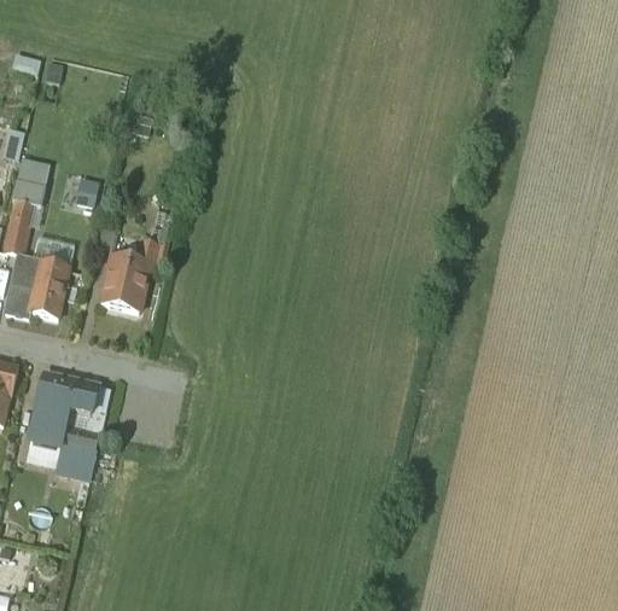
[(22,133),(0,128),(0,155),(17,158),(22,133)]
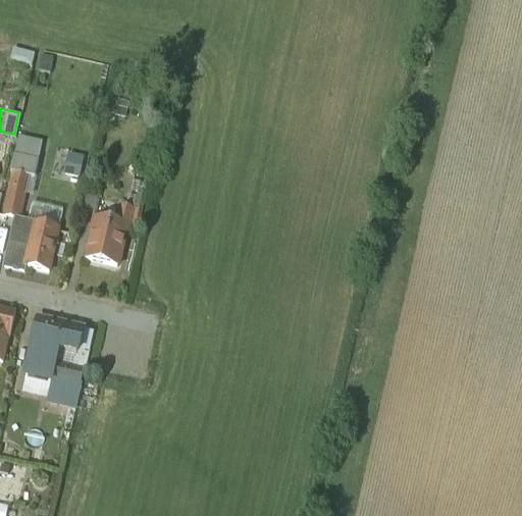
[(18,134),(14,152),(39,157),(42,139),(18,134)]
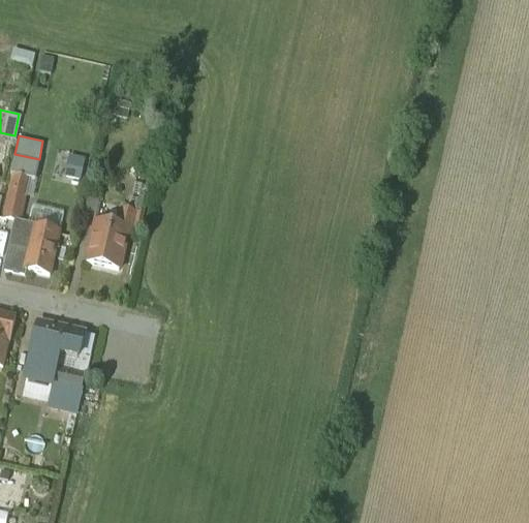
[(10,171),(12,172),(29,175),(35,177),(39,159),(14,154),(10,171)]
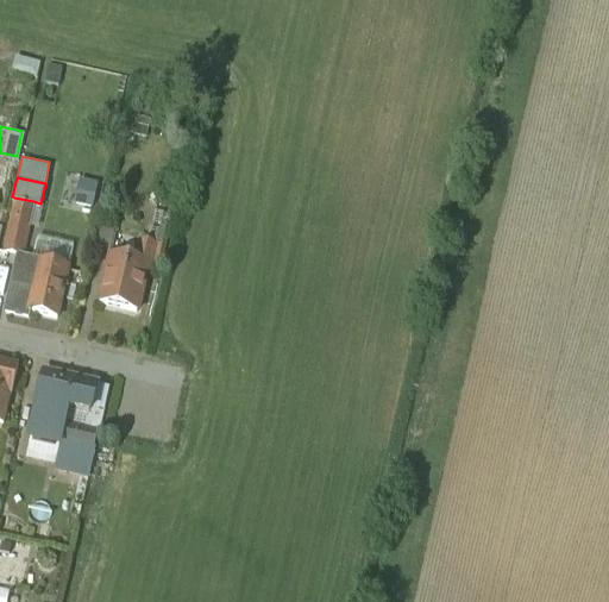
[(148,259),(165,263),(182,193),(158,187),(148,233),(139,231),(133,256),(148,259)]
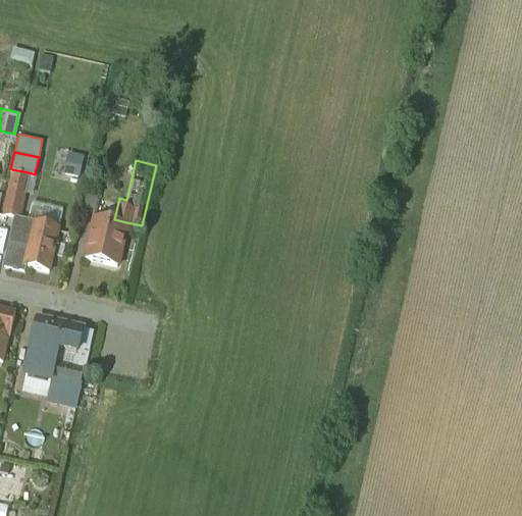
[(12,169),(3,212),(14,214),(19,216),(29,172),(12,169)]
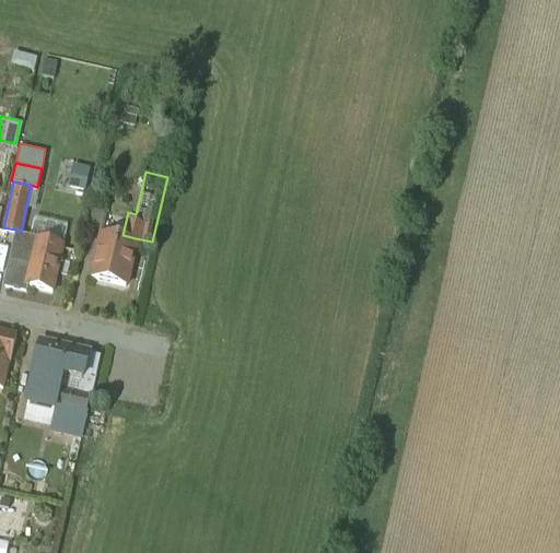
[(15,230),(3,283),(26,289),(27,283),(53,289),(62,240),(21,232),(15,230)]
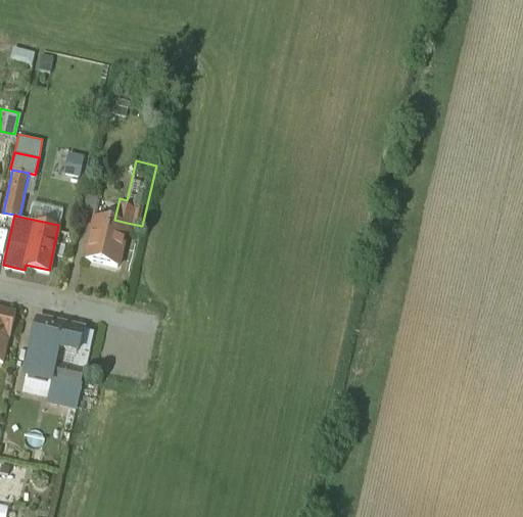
[(95,216),(86,256),(117,264),(127,223),(114,220),(95,216)]
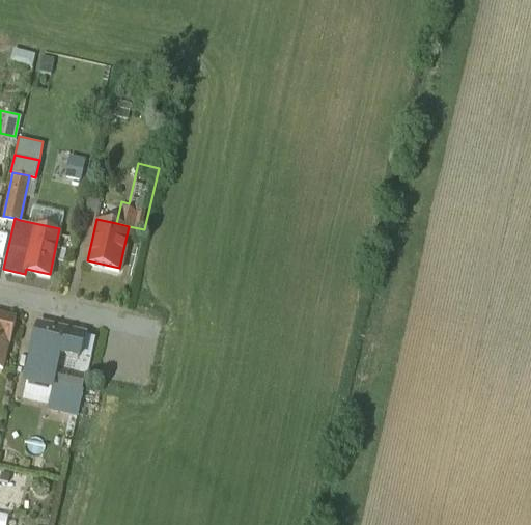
[(15,314),(0,311),(0,365),(2,366),(8,340),(9,340),(15,314)]
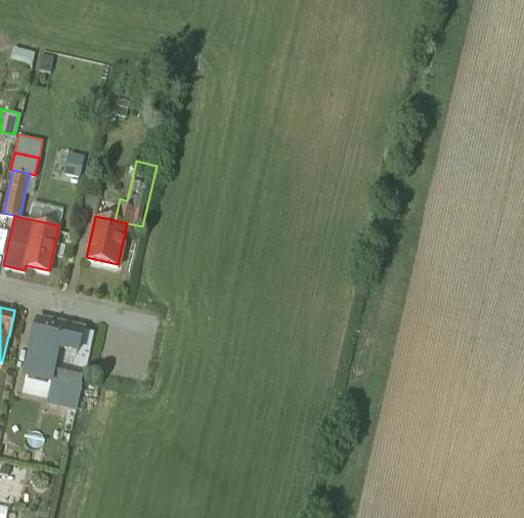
[(83,326),(38,314),(26,372),(52,378),(56,360),(59,347),(77,351),(78,351),(83,328),(83,326)]
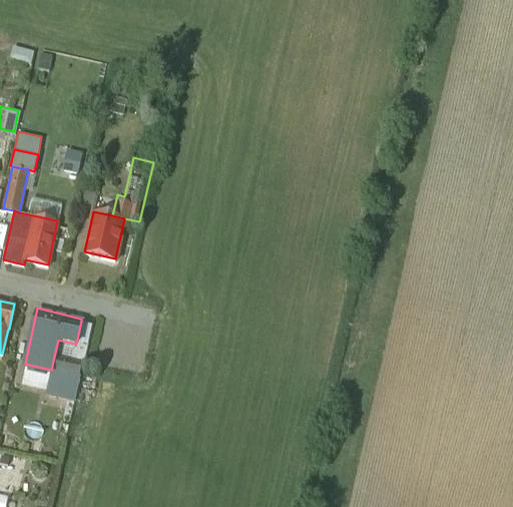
[(92,324),(81,321),(76,344),(75,344),(72,357),(84,359),(92,324)]
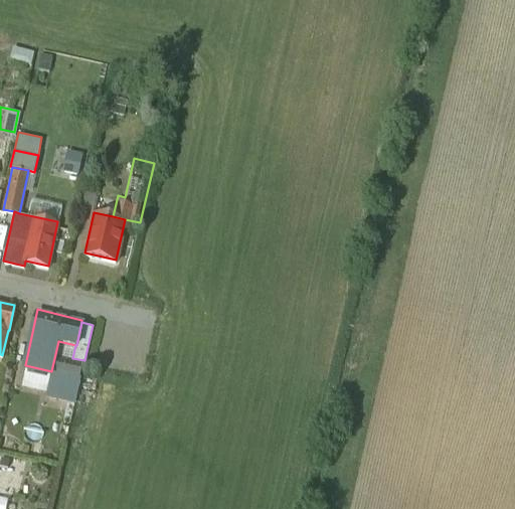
[(72,358),(75,345),(58,341),(55,354),(72,358)]
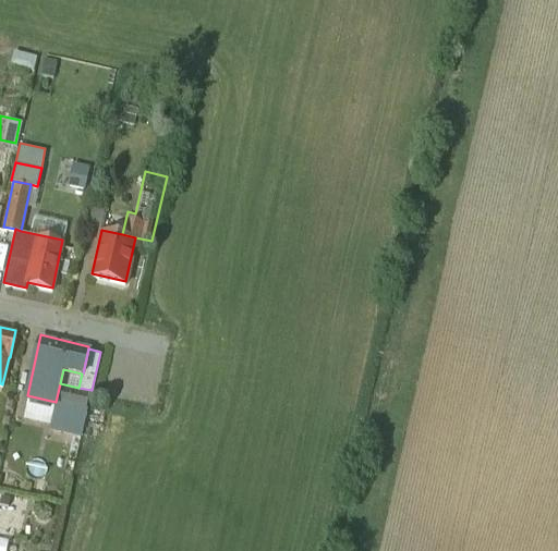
[(56,402),(50,425),(82,431),(92,390),(79,388),(60,383),(56,402)]
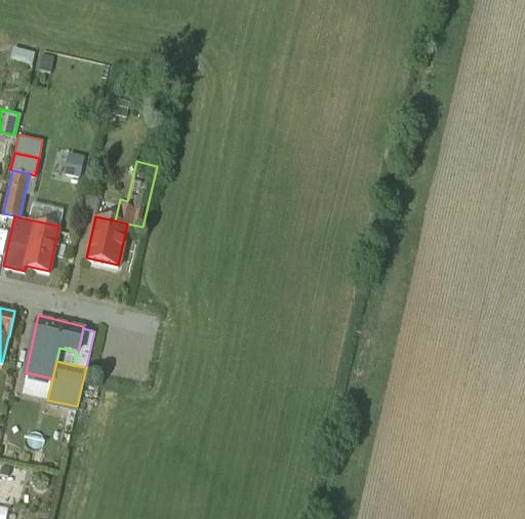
All buildings are outlined.
